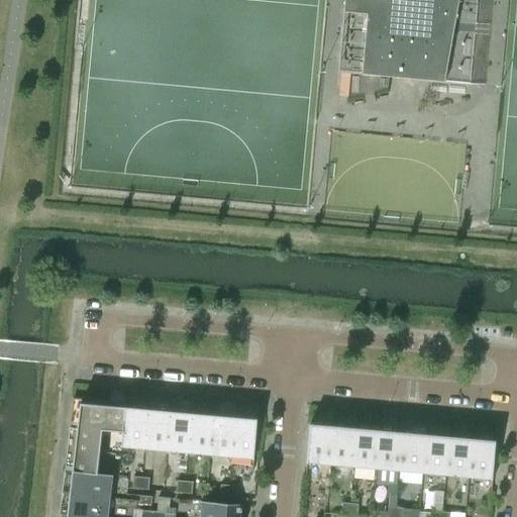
[(344,0),(338,72),(472,84),(479,0),(344,0)]
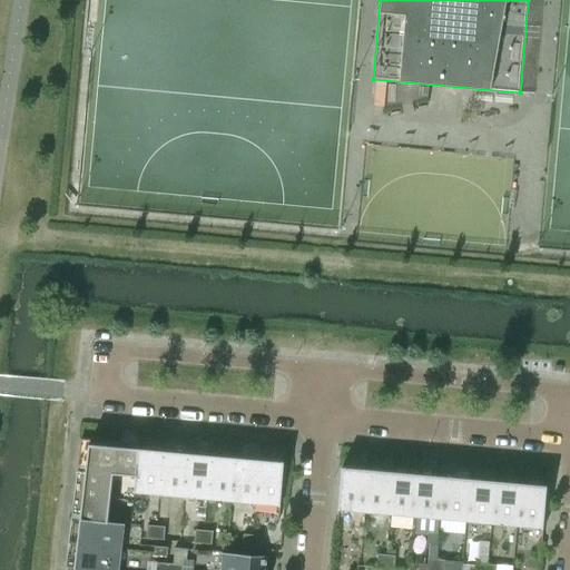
[(136,475),(138,449),(89,444),(86,471),(114,473),(136,475)]
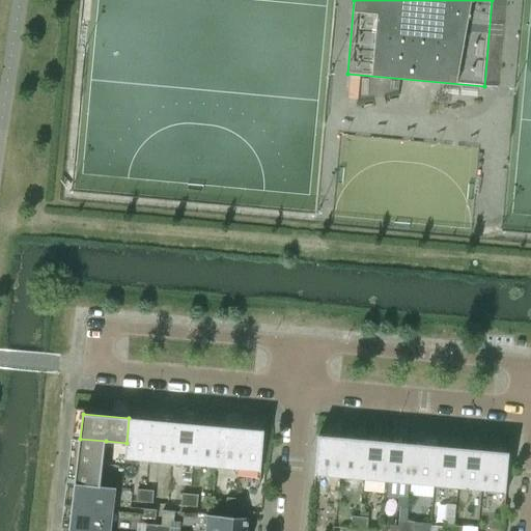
[(148,462),(151,420),(149,419),(149,415),(141,415),(141,419),(129,418),(127,443),(124,459),(148,462)]
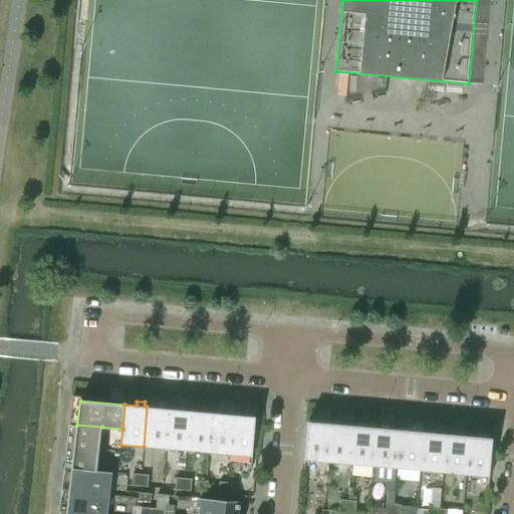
[(165,449),(169,409),(167,408),(167,404),(159,404),(158,408),(147,407),(144,447),(165,449)]
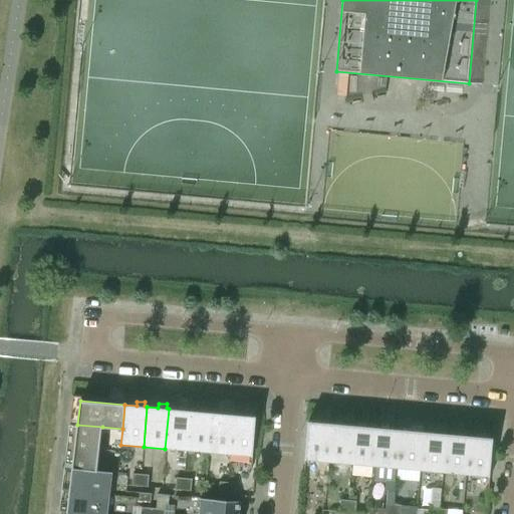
[(186,451),(190,411),(188,410),(189,406),(180,406),(180,410),(169,409),(165,449),(186,451)]
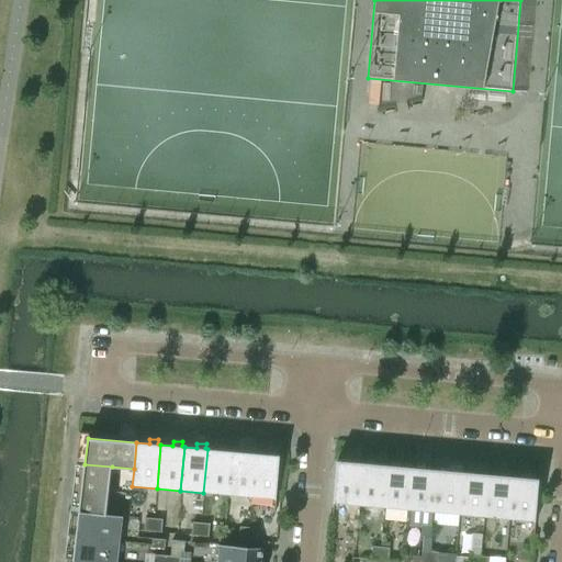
[(227,495),(232,451),(229,450),(229,446),(221,446),(220,450),(208,449),(203,493),(227,495)]
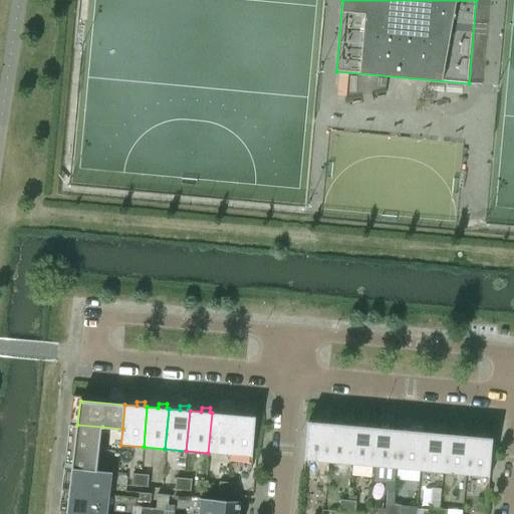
[(230,455),(233,414),(231,414),(231,410),(223,410),(223,414),(212,413),(208,453),(230,455)]
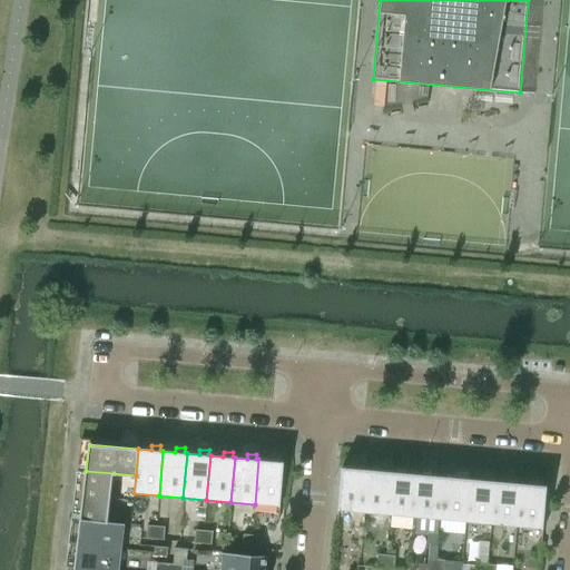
[(279,507),(284,462),(281,461),(281,457),(272,457),(271,461),(258,459),(255,504),(279,507)]
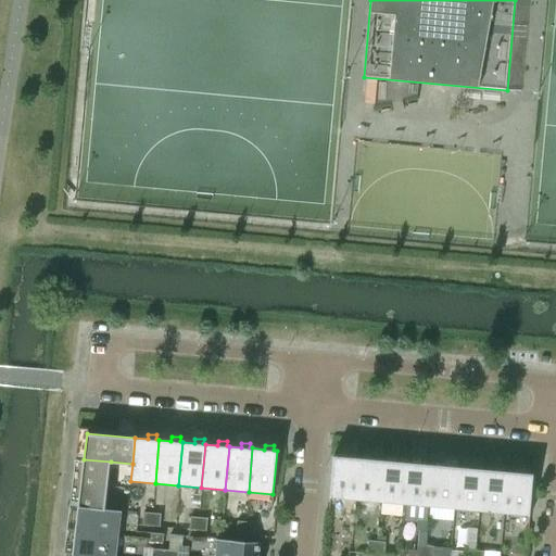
[(355,500),(359,457),(348,456),(348,452),(338,451),(337,455),(333,455),(329,498),(331,498),(331,497),(355,500)]
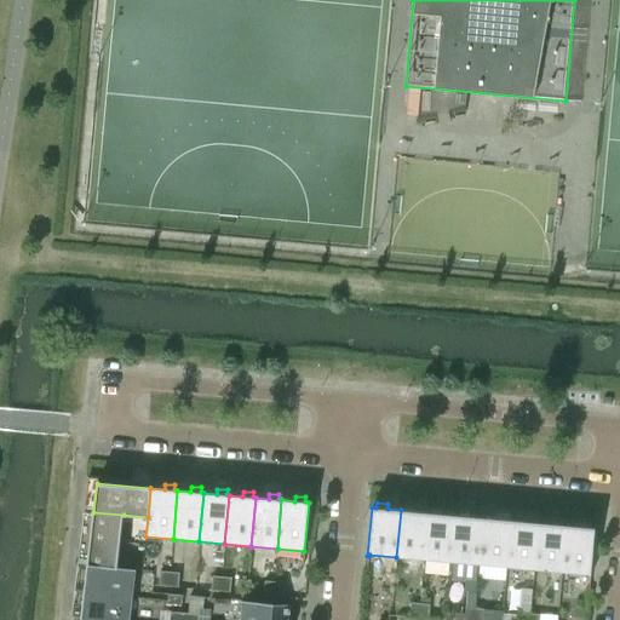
[(424,560),(429,512),(414,511),(415,506),(403,506),(403,511),(401,510),(396,557),(424,560)]
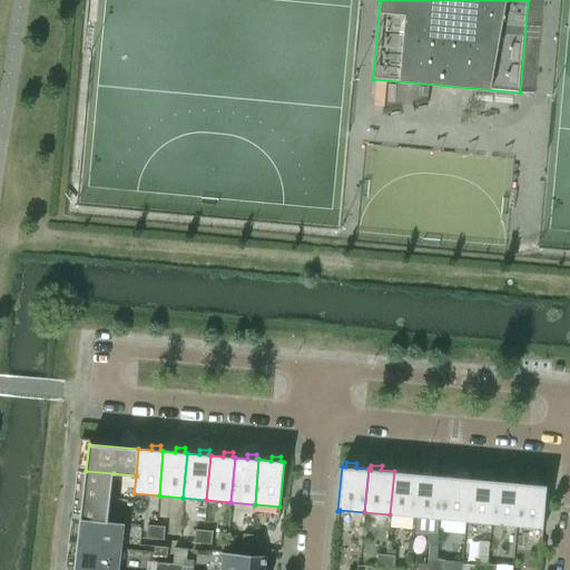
[(415,517),(419,473),(406,472),(406,468),(396,468),(396,472),(394,471),(390,514),(415,517)]
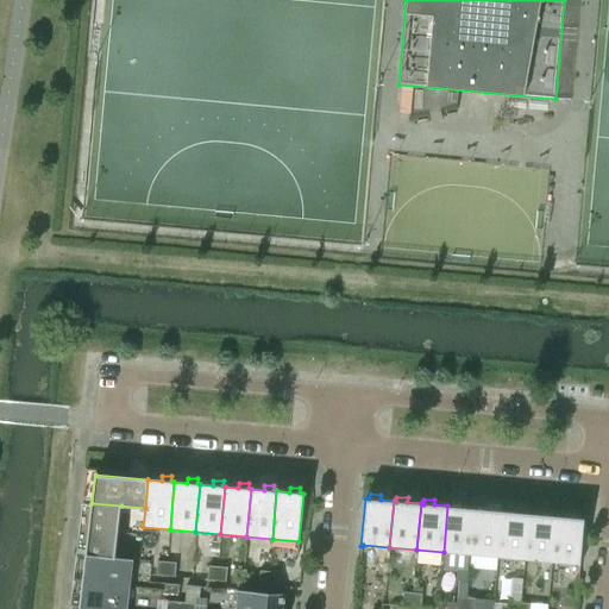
[(471,554),(475,509),(462,507),(462,502),(451,502),(450,507),(447,506),(444,552),(471,554)]
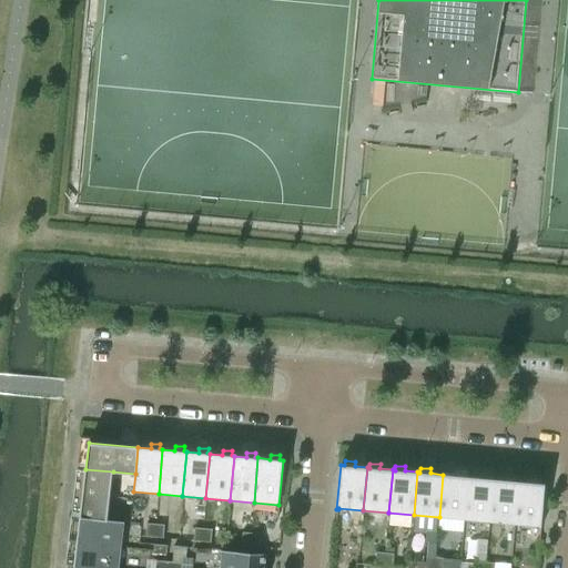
[(108,520),(113,472),(85,469),(80,517),(108,520)]
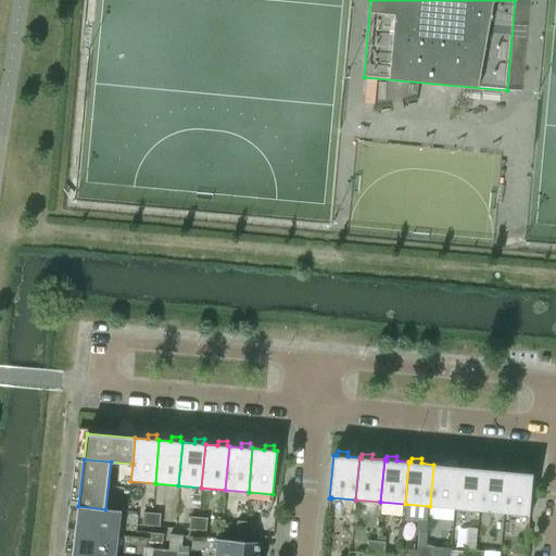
[(454,508),(458,467),(456,466),(456,462),(446,462),(445,466),(433,465),(430,506),(454,508)]
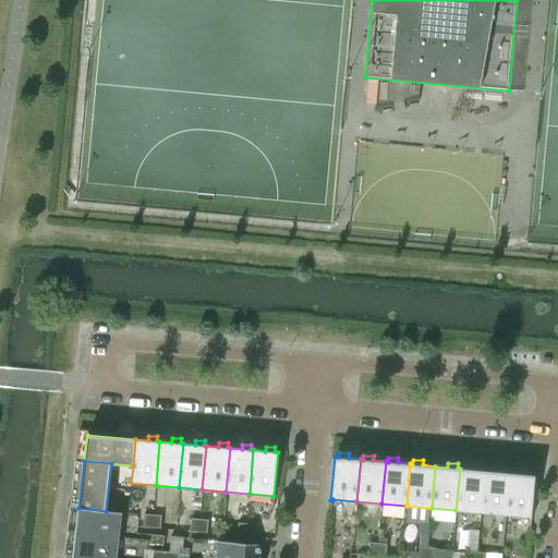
[(481,513),(484,471),(482,470),(483,465),(472,465),(472,470),(460,469),(456,510),(481,513)]
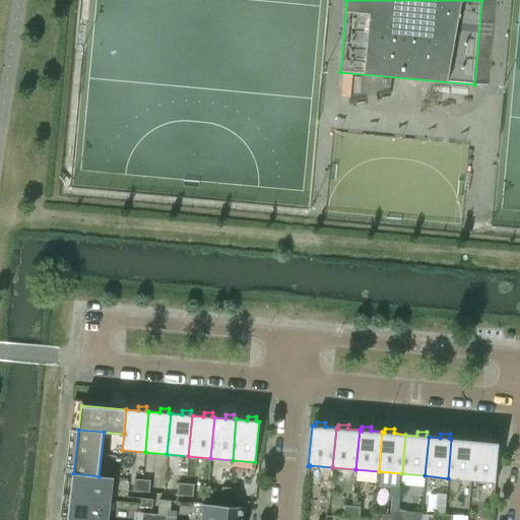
[(471,480),(474,441),(472,441),(472,437),(463,436),(463,440),(451,439),(448,478),(471,480)]
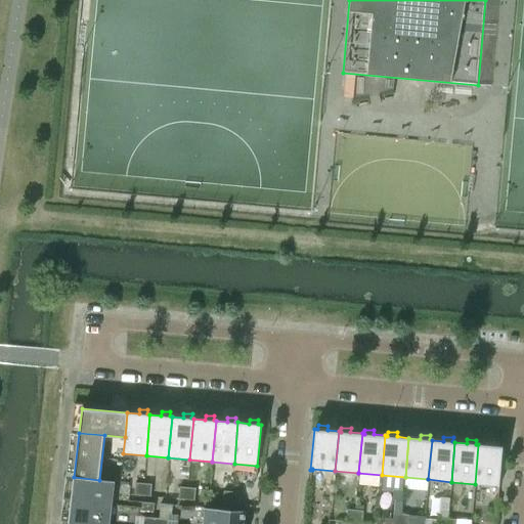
[(498,486),(503,446),(499,446),(499,442),(490,441),(489,445),(478,444),(475,484),(497,486),(498,486)]
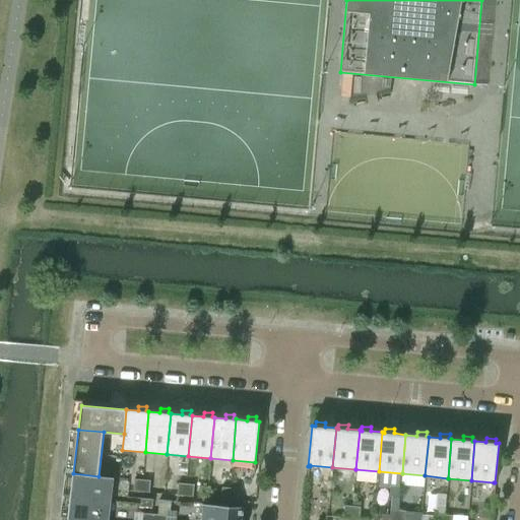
[(114,477),(99,476),(73,473),(71,491),(112,495),(114,477)]
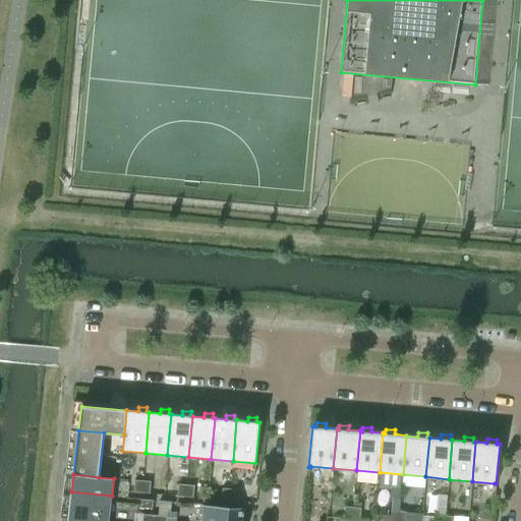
[(141,493),(142,480),(134,480),(133,493),(141,493)]
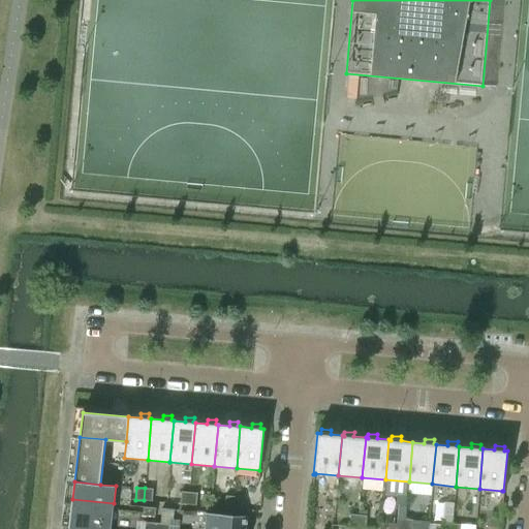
[(152,501),(153,489),(145,488),(144,500),(152,501)]
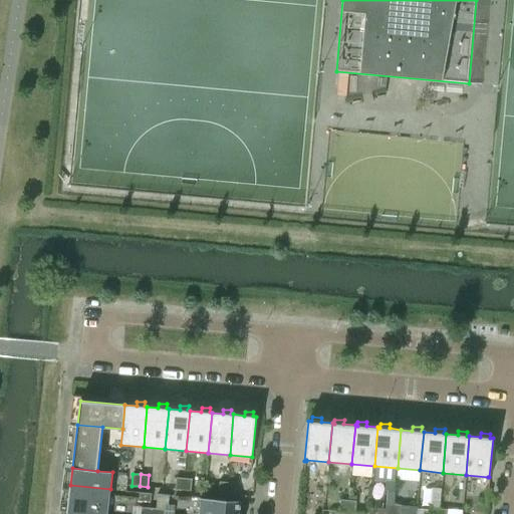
[(183,490),(184,478),(176,478),(175,490),(183,490)]
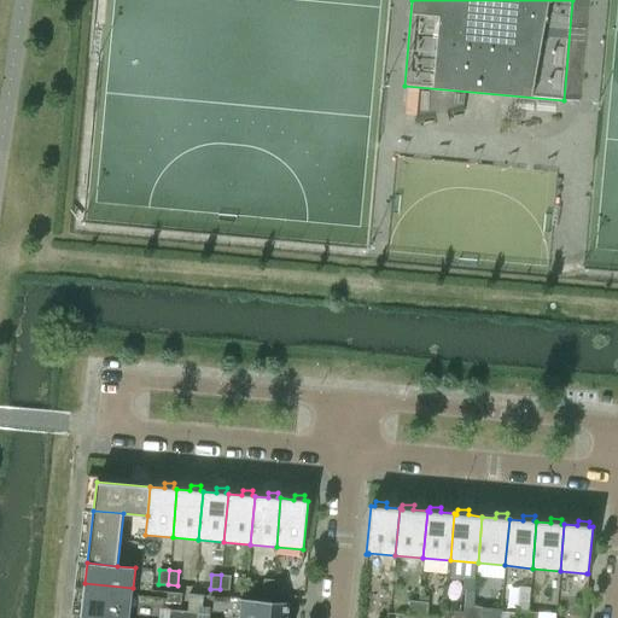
[(229,590),(231,576),(221,575),(220,589),(229,590)]
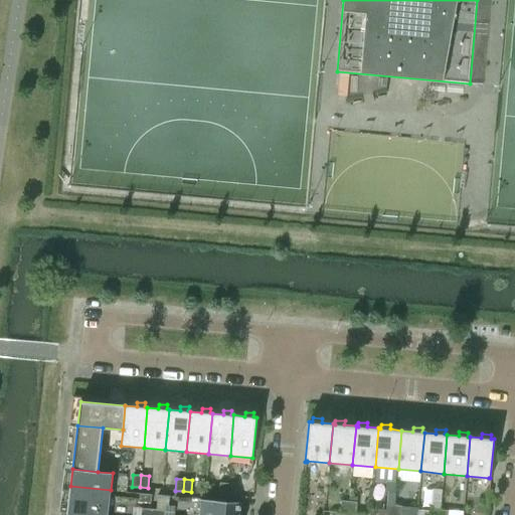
[(386,480),(385,492),(387,492),(386,505),(394,506),(396,481),(386,480)]
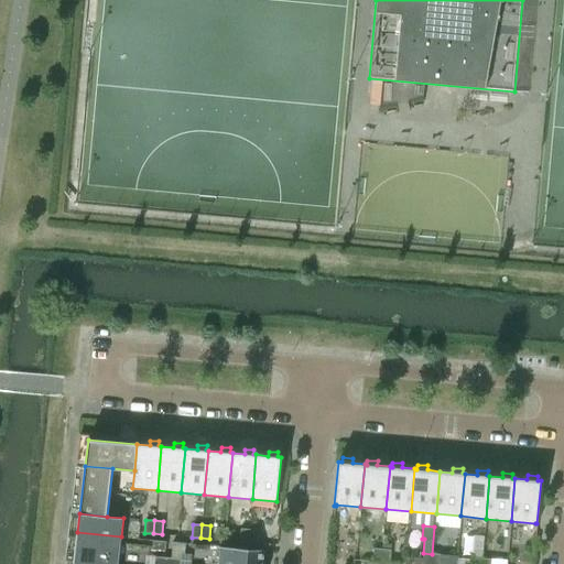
[(248,542),(249,529),(240,529),(239,542),(248,542)]
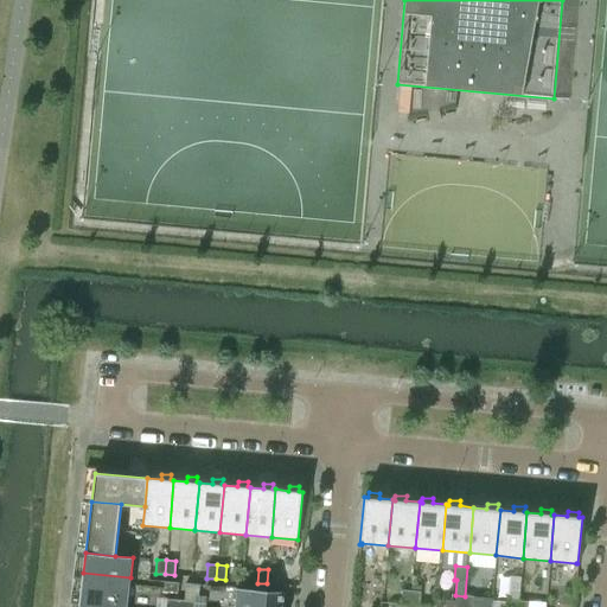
[(276,585),(278,570),(268,569),(267,583),(276,585)]
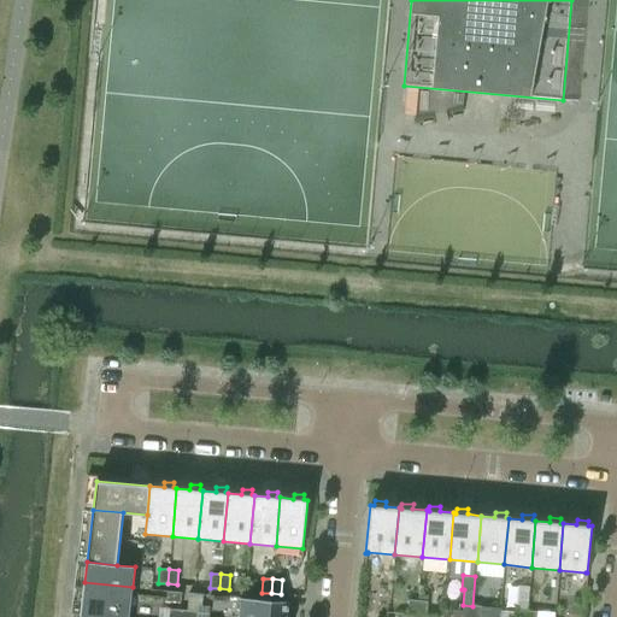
[(129,615),(131,595),(133,587),(84,582),(81,609),(129,615)]
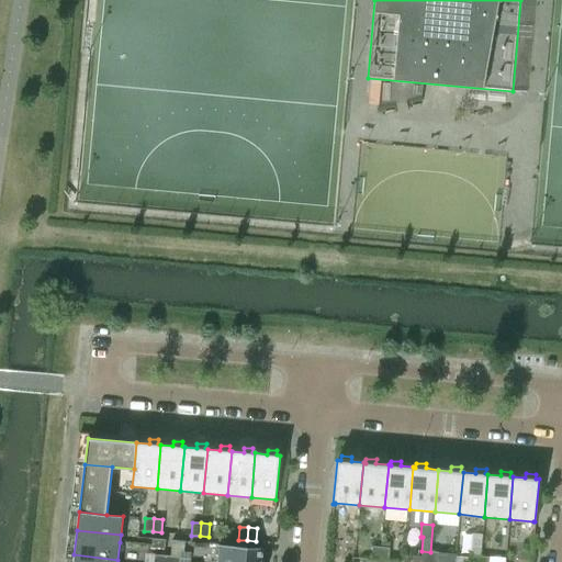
[(165,549),(165,540),(153,539),(152,548),(165,549)]
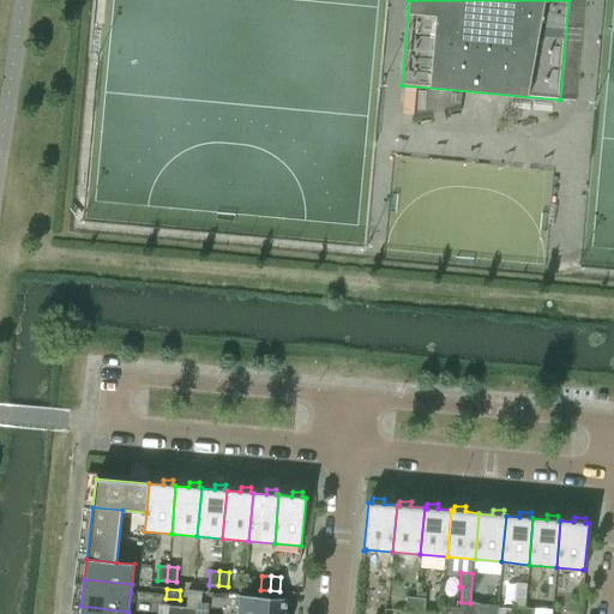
[(286,613),(288,599),(239,595),(236,613),(286,613)]
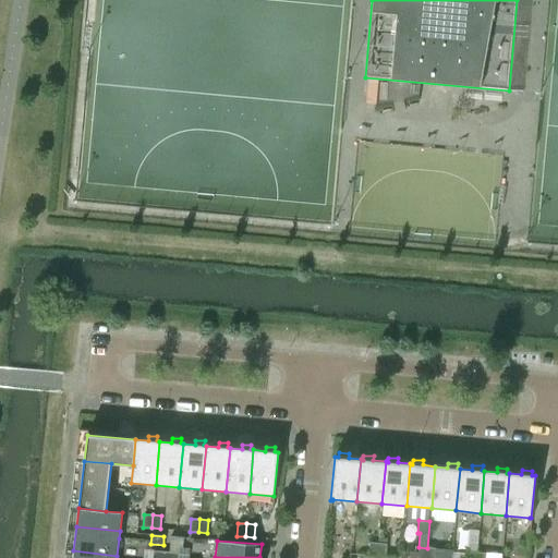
[(377,556),(378,544),(370,543),(368,556),(377,556)]
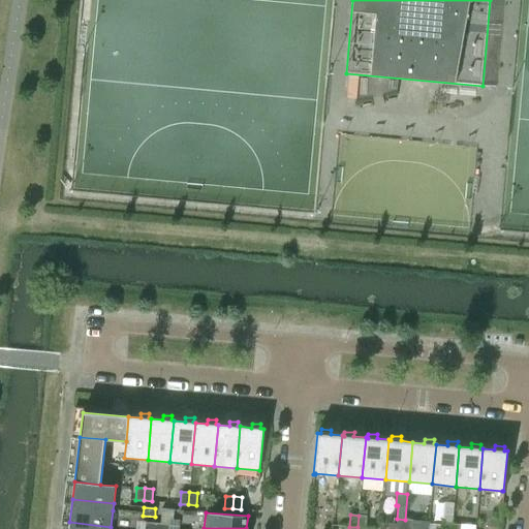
[(366,528),(367,516),(359,516),(358,527),(366,528)]
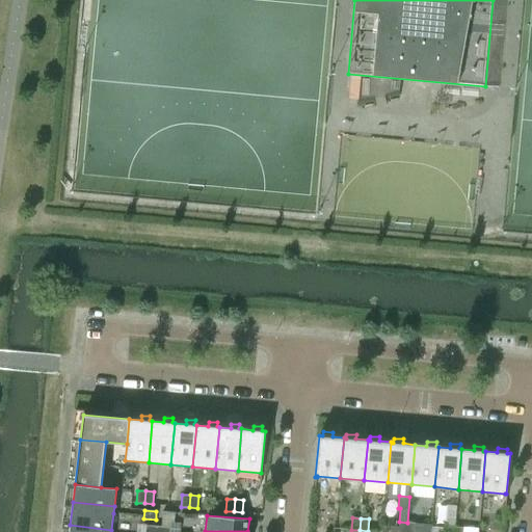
[(406,531),(407,523),(399,522),(398,531),(406,531)]
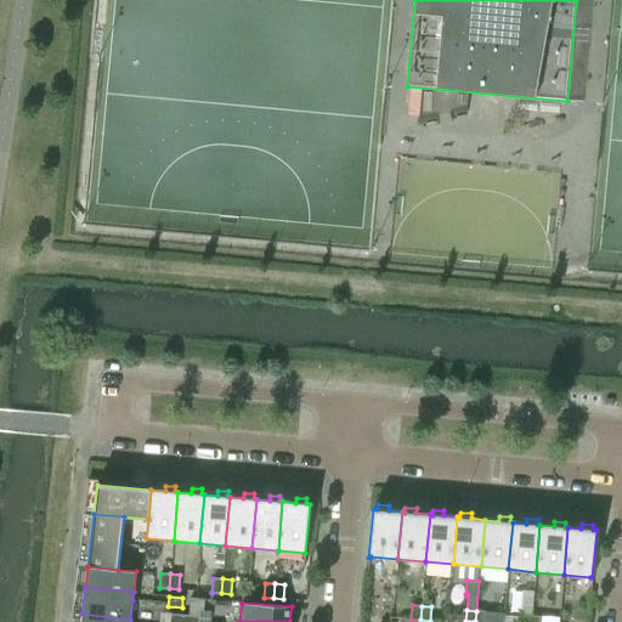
[(485,621),(486,611),(476,611),(475,621),(485,621)]
